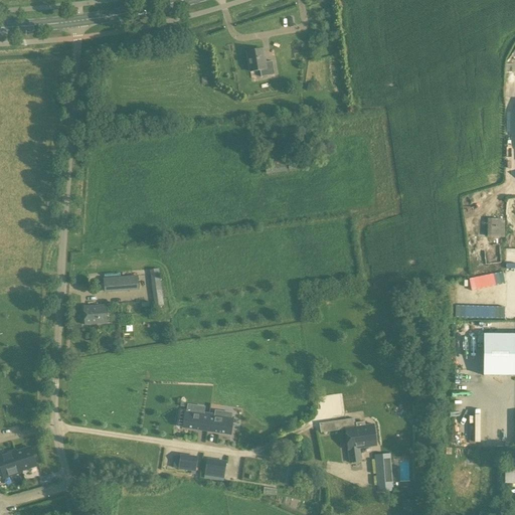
[(272,61),(265,62),(263,49),(246,52),(249,71),(260,69),(261,76),(274,74),(272,61)]
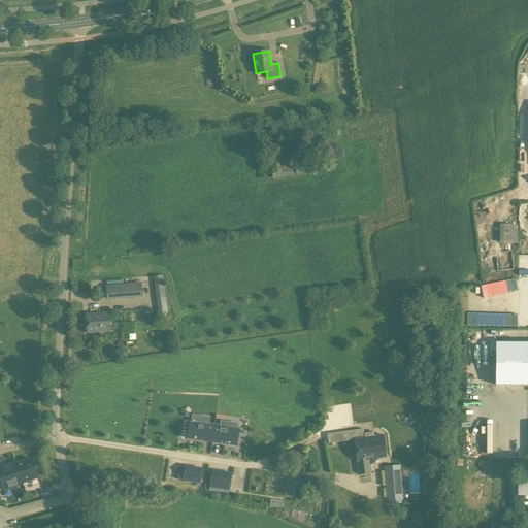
[(518,242),(518,223),(503,223),(503,241),(518,242)]
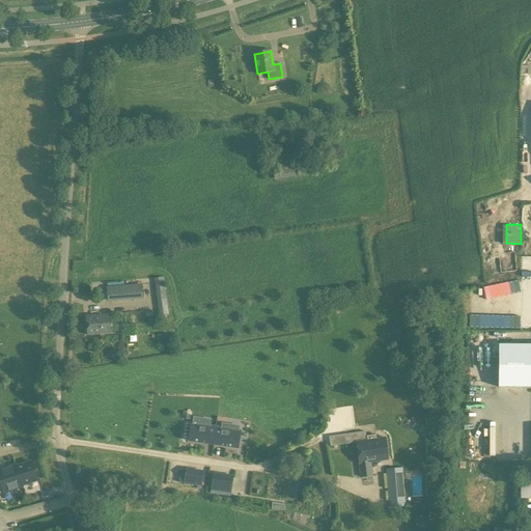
[(141,285),(106,288),(107,301),(142,298),(141,285)]
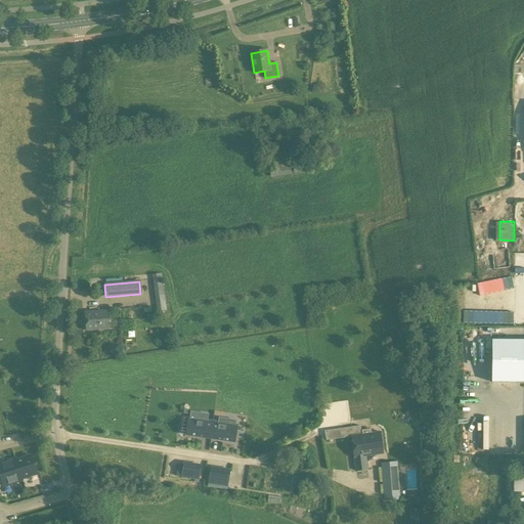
[(166,311),(163,285),(154,286),(157,312),(166,311)]
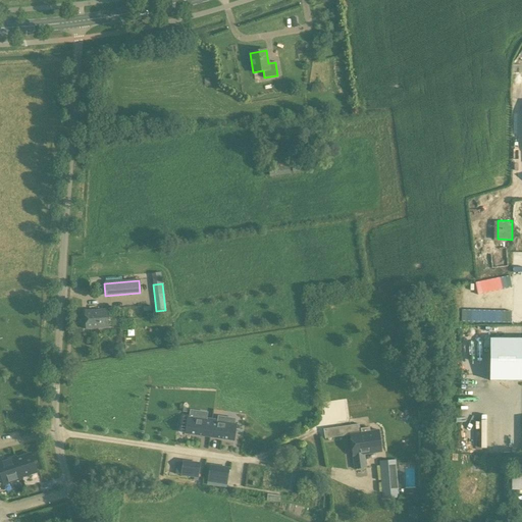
[(108,327),(107,310),(85,312),(86,329),(108,327)]
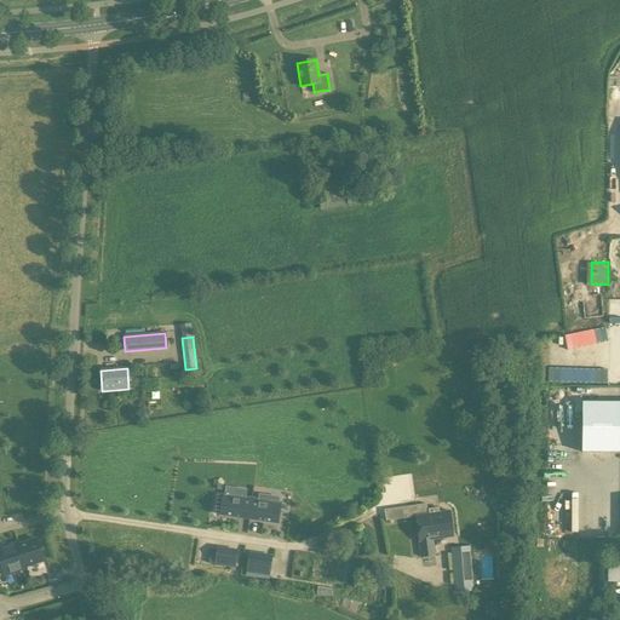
[(478,446),(478,458),(488,458),(488,446),(478,446)]
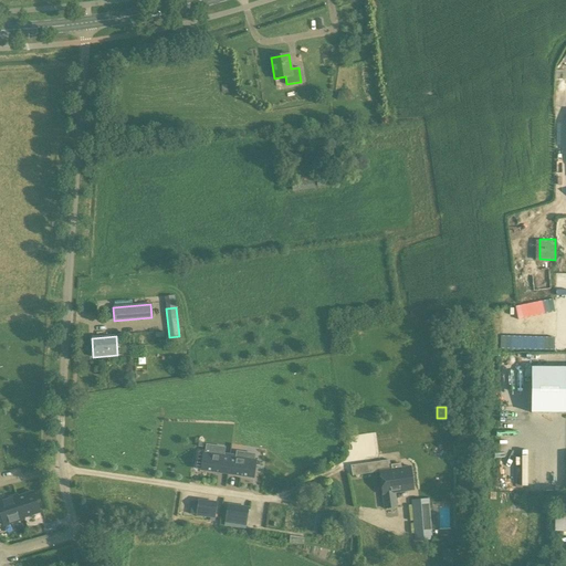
[(227,475),(230,454),(224,453),(224,447),(206,444),(205,451),(202,451),(199,470),(199,471),(227,475)]
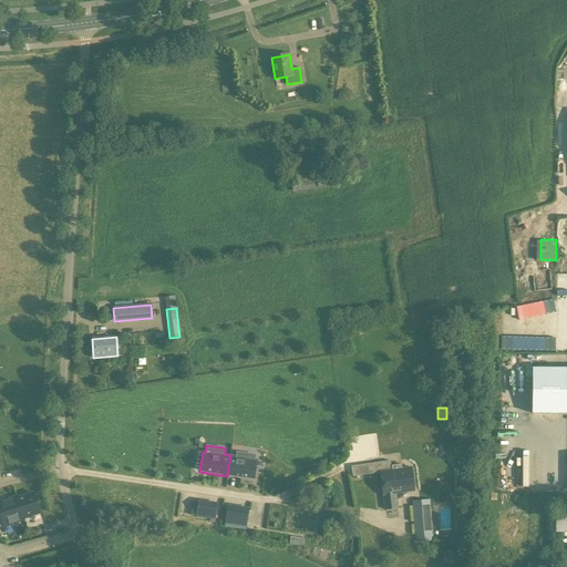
[(230,455),(227,476),(254,480),(257,460),(255,459),(256,455),(237,452),(236,456),(230,455)]
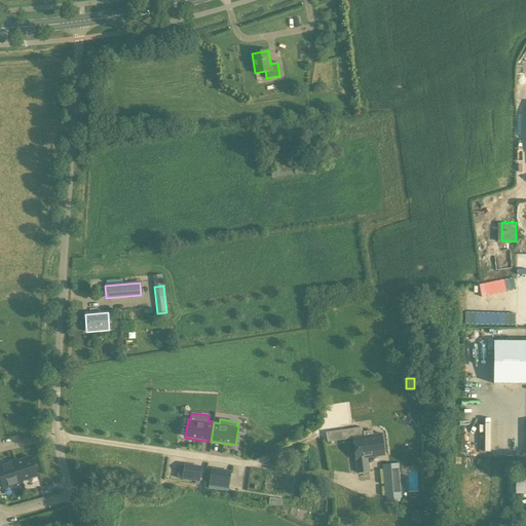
[(372,431),(363,433),(362,428),(326,433),(327,442),(352,439),(355,459),(354,459),(357,473),(369,472),(367,457),(383,455),(381,435),(373,436),(372,431)]
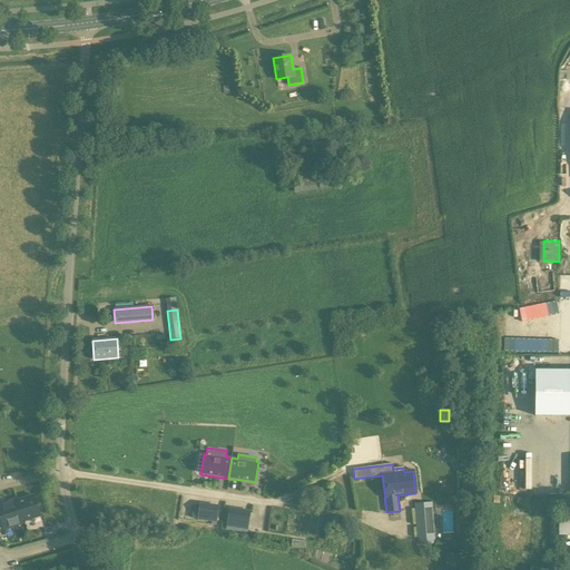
[(33,495),(19,501),(18,499),(0,504),(0,516),(5,529),(25,522),(25,521),(40,516),(33,495)]
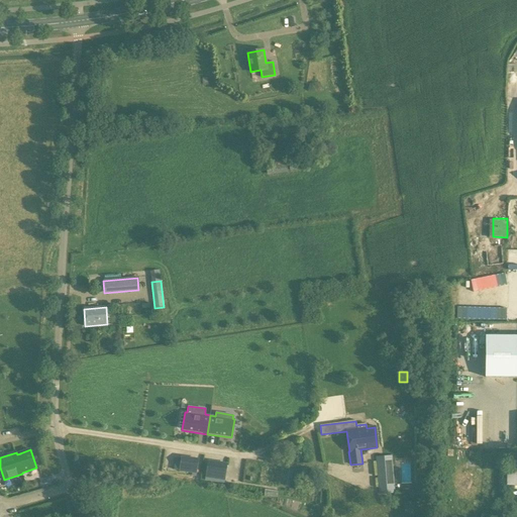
[(393,455),(376,457),(379,494),(396,493),(393,455)]
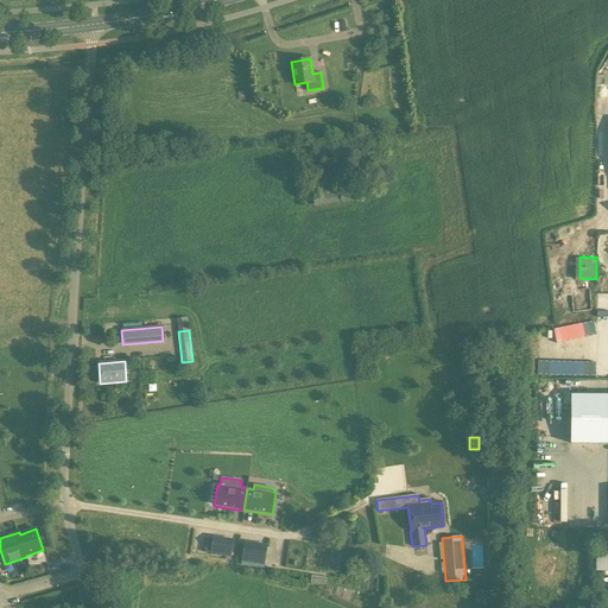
[(210,555),(230,557),(233,542),(213,539),(210,555)]
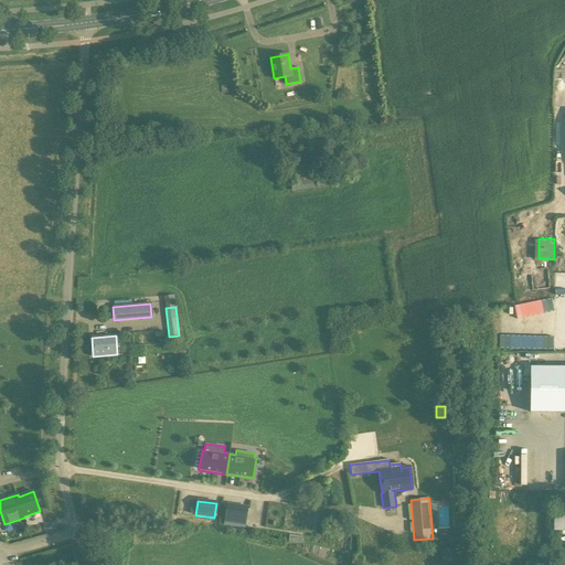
[(248,508),(228,505),(226,520),(246,522),(248,508)]
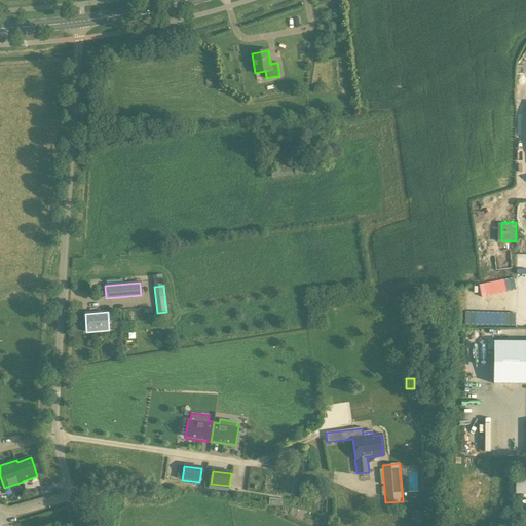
[(525,472),(516,473),(515,493),(525,493),(525,472)]
